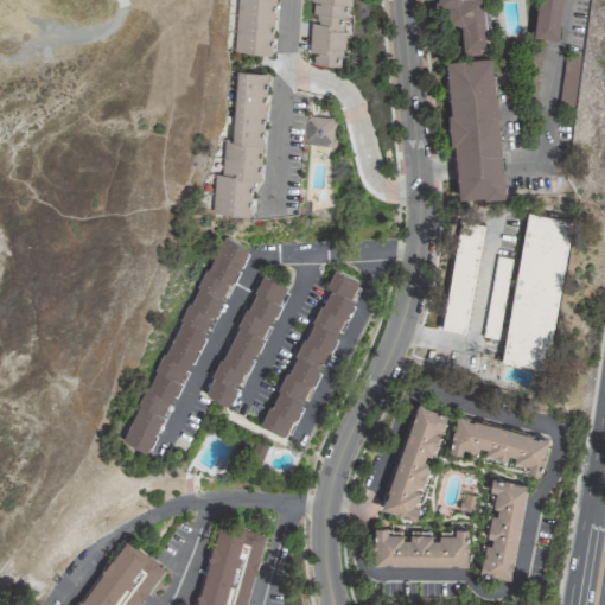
[(240,0),(237,55),(274,57),(276,0),(240,0)]
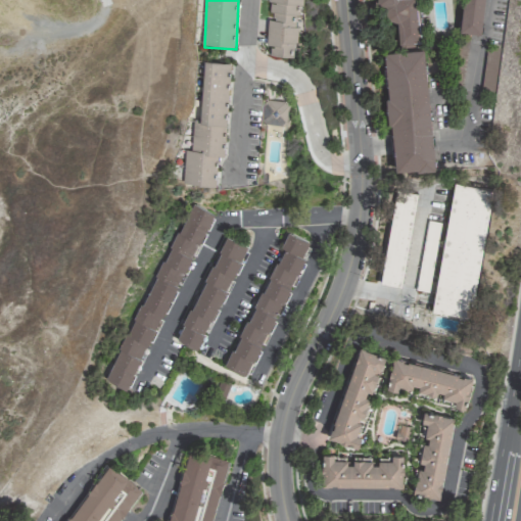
[(298,58),(301,0),(271,0),(269,47),(272,48),(271,57),(298,58)]
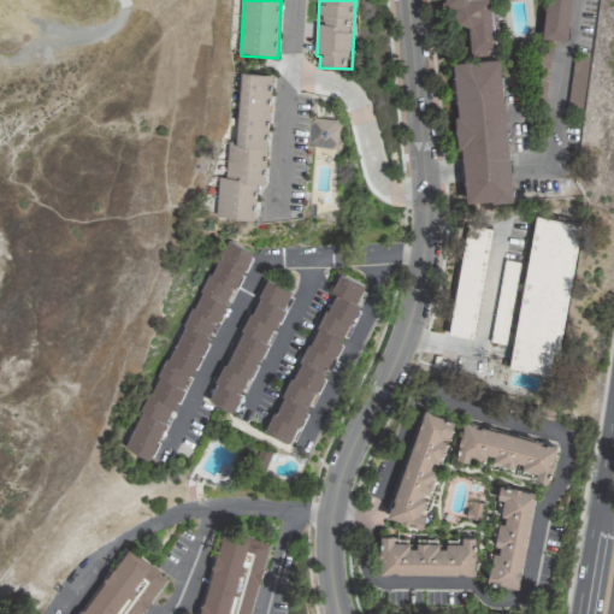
[(446,0),(444,9),(456,10),(455,27),(472,28),(470,53),(493,55),(497,0),(547,0),(543,39),(568,41),(572,0),(446,0)]
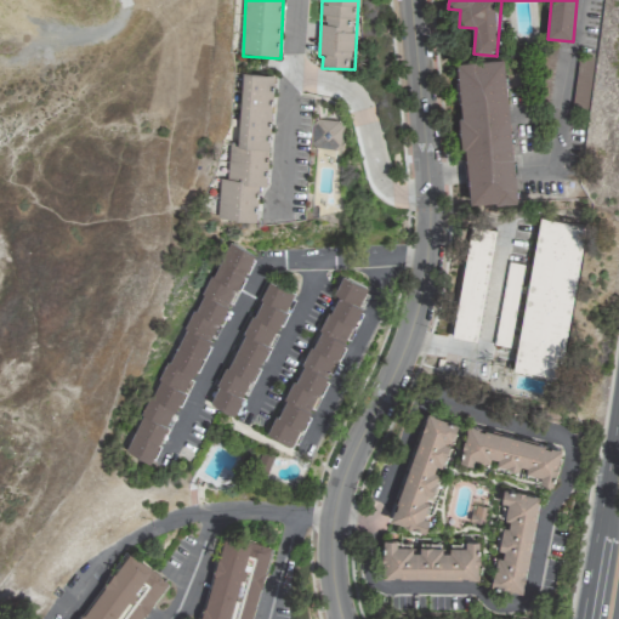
[(591,111),(592,58),(578,58),(577,111),(591,111)]
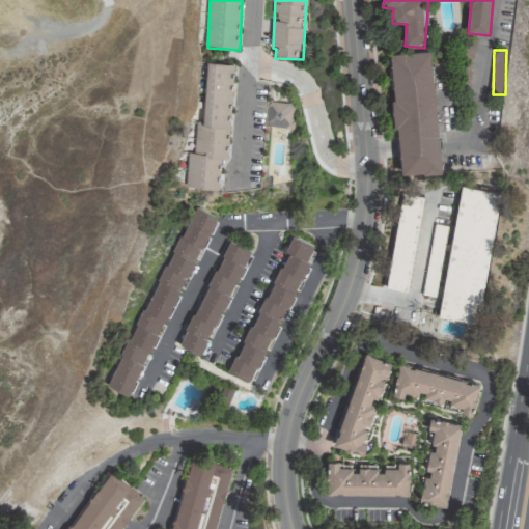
[(392,55),(400,175),(442,172),(434,52),(392,55)]
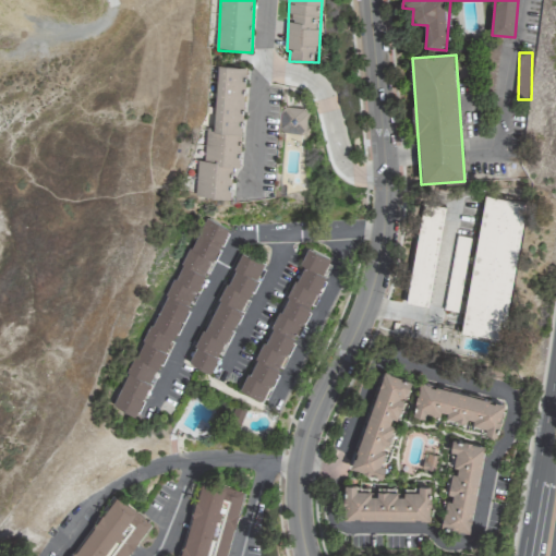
[(248,69),(218,68),(215,132),(207,131),(206,162),(198,161),(196,196),(232,198),(233,167),(241,167),(245,89),(246,89),(248,69)]
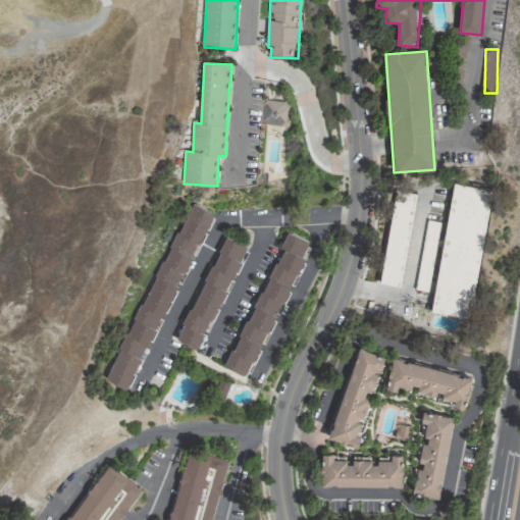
[(433,312),(472,318),(491,190),(453,184),(433,312)]
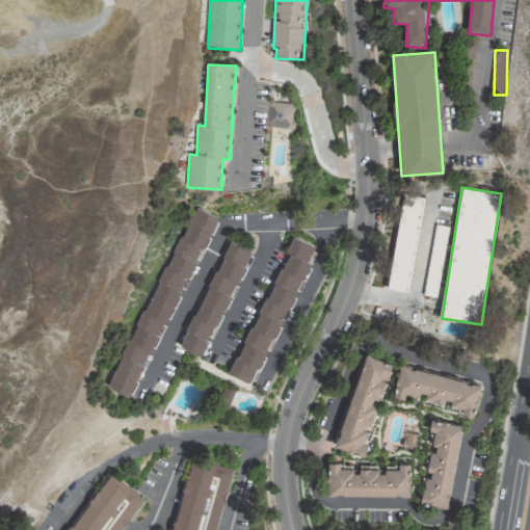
[(409,293),(425,199),(404,195),(389,290),(409,293)]
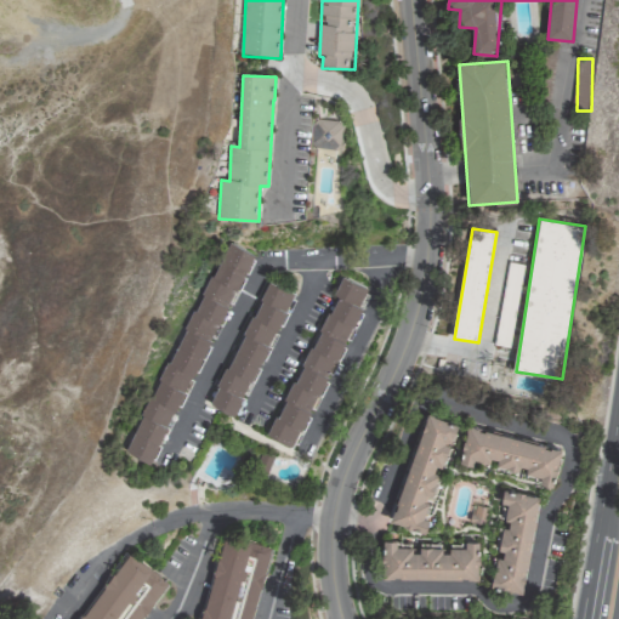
[(250,254),(223,243),(132,455),(158,466),(250,254)]
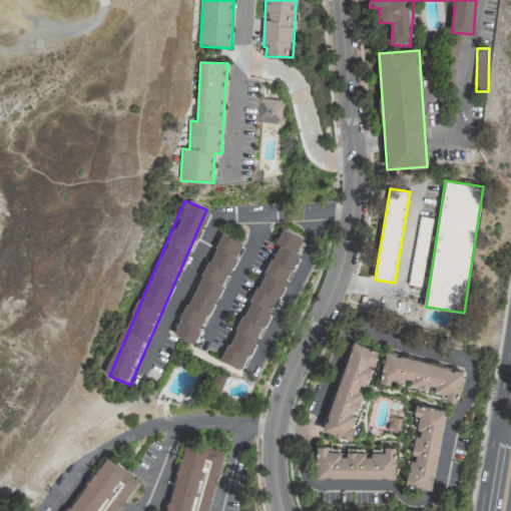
[(433,219),(421,217),(410,286),(423,288),(433,219)]
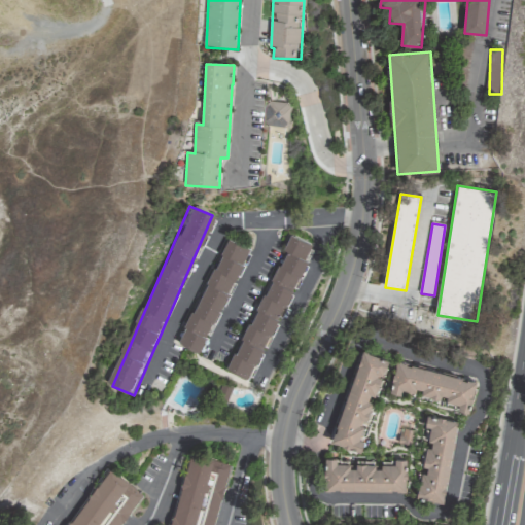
[(254,381),(312,245),(290,236),(284,251),(283,250),(232,372),(254,381)]
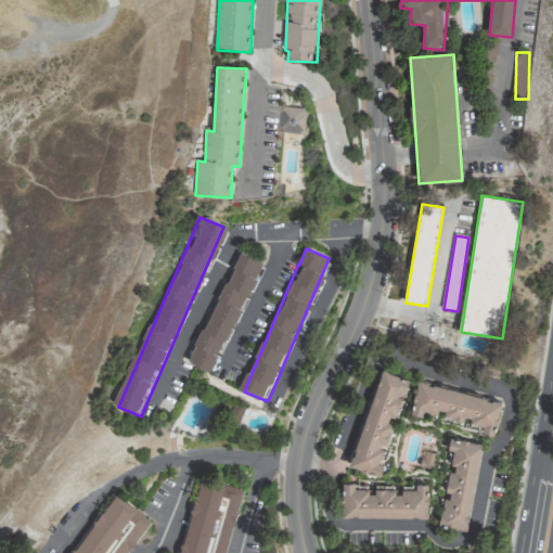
[(260,262),(238,253),(191,364),(214,374),(260,262)]
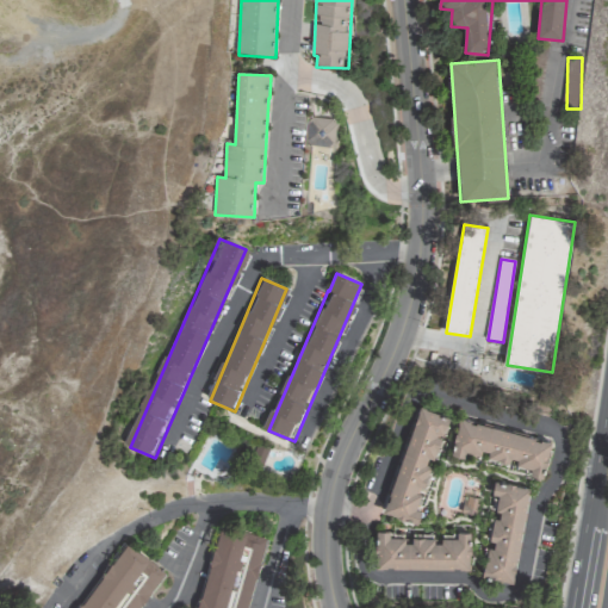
[(388,514),(415,521),(433,460),(436,463),(450,417),(417,409),(388,514)]
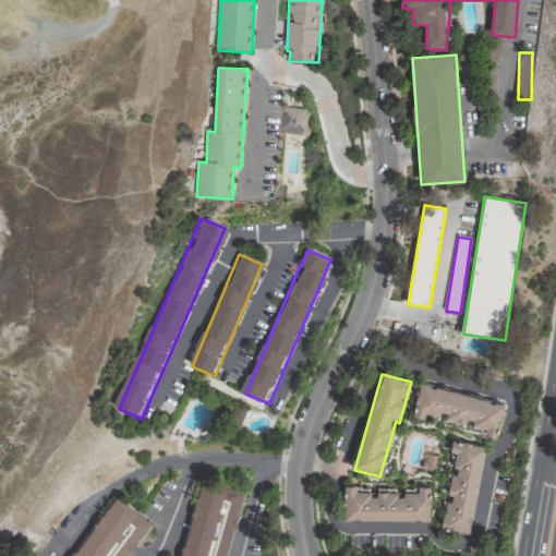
[(414,417),(427,420),(427,415),(444,418),(444,420),(470,424),(470,426),(486,428),(485,434),(499,436),(506,401),(420,386),(414,417)]
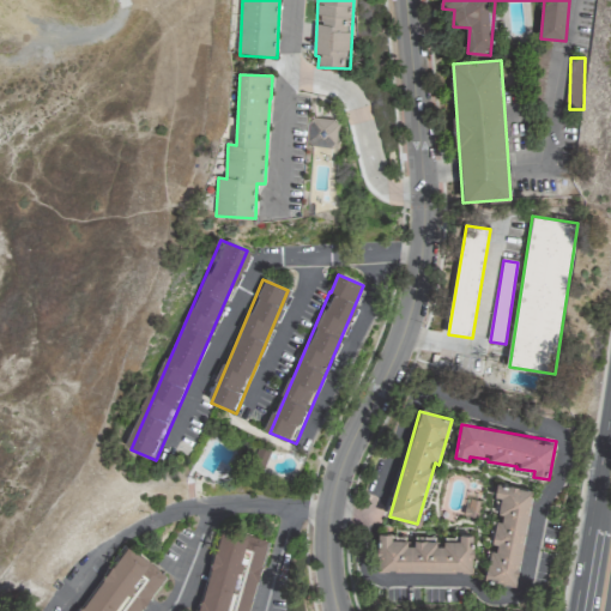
[(532,489),(497,484),(496,498),(501,498),(498,518),(497,518),(492,546),(491,546),(487,579),(519,584),(532,489)]
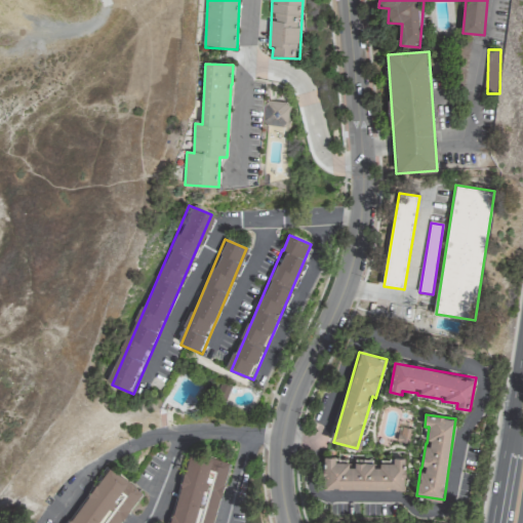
[(215,522),(230,463),(189,452),(171,522),(215,522)]
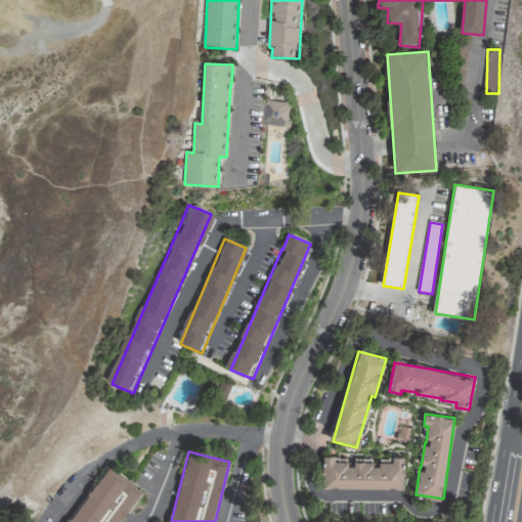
[(405,488),(405,457),(391,457),(391,460),(377,460),(355,459),(355,466),(348,466),(348,455),(323,455),(323,487),(405,488)]
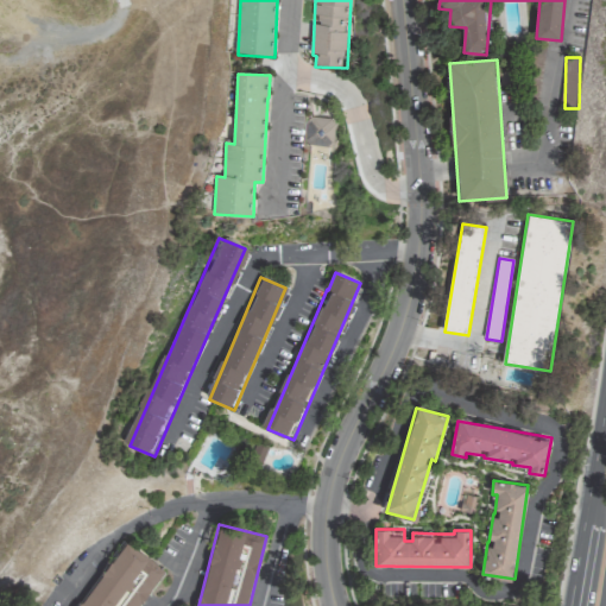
[(140,605),(165,569),(124,542),(81,605),(140,605)]
